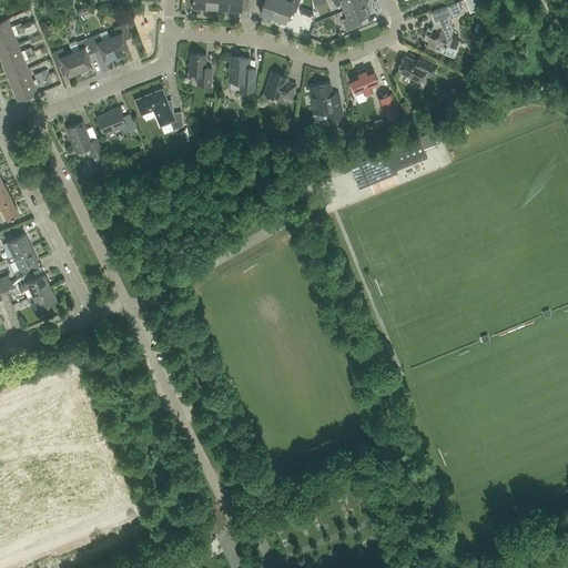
[(229,0),(217,0),(217,8),(229,9),(229,0)]
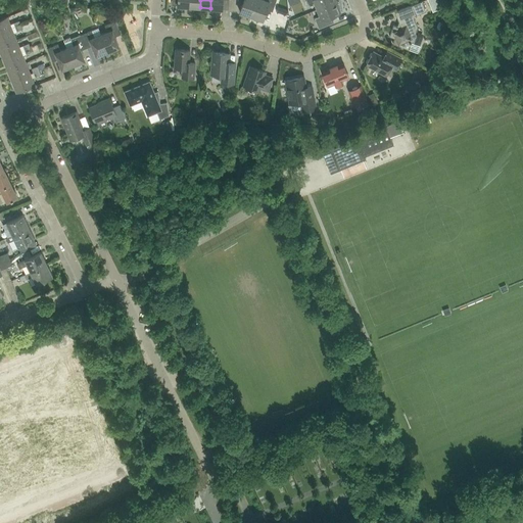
[(210,0),(210,8),(222,9),(223,0),(210,0)]
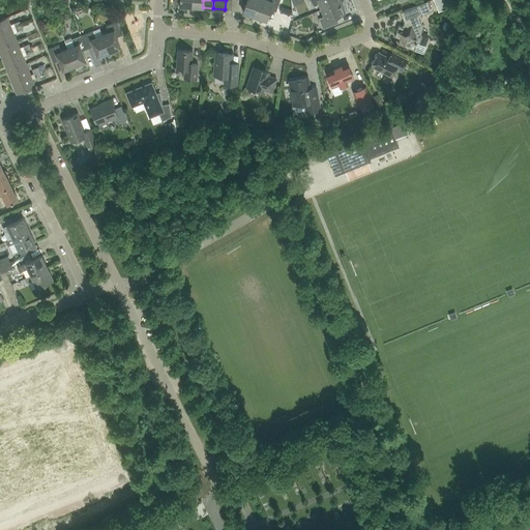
[(255,17),(260,0),(241,0),(246,2),(243,12),(255,17)]
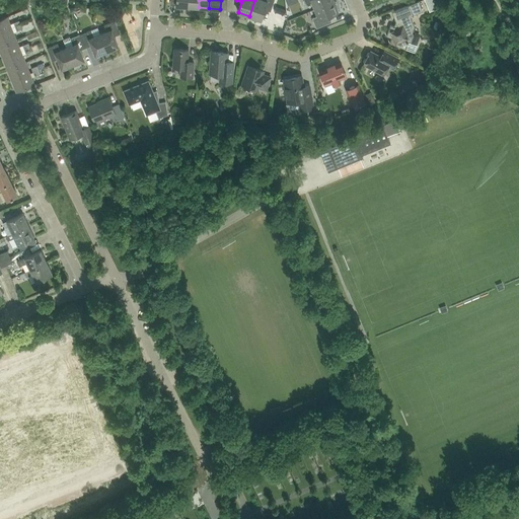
[(270,11),(274,0),(254,0),(249,16),(261,20),(265,9),(270,11)]
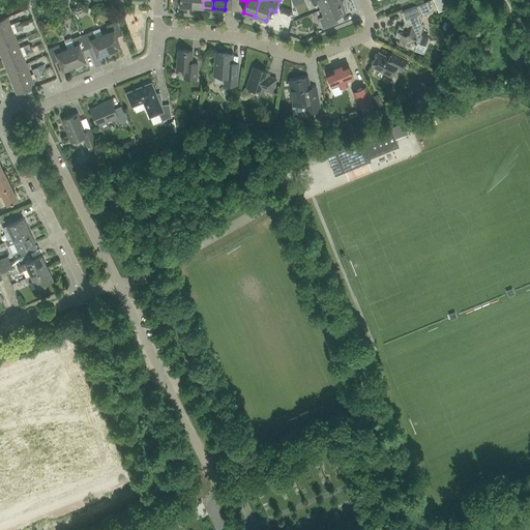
[(321,9),(341,2),(340,0),(311,0),(313,5),(318,3),(321,9)]
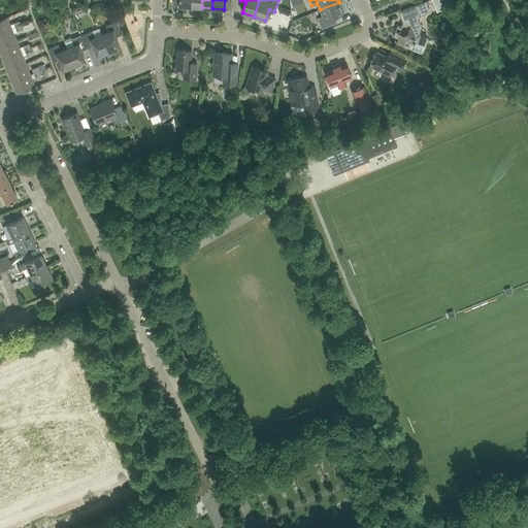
[(431,0),(427,0),(426,1),(431,13),(435,11),(431,0)]
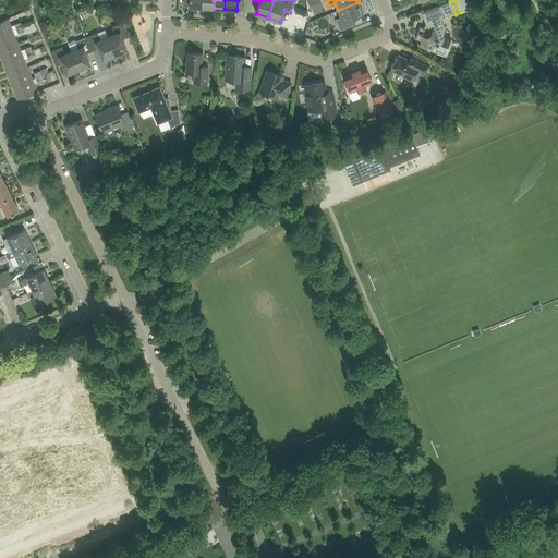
[(446,29),(440,17),(455,12),(450,1),(423,13),(428,27),(425,29),(420,27),(415,39),(421,41),(419,47),(431,51),(433,46),(438,48),(438,47),(439,45),(443,44),(445,38),(443,36),(446,29)]
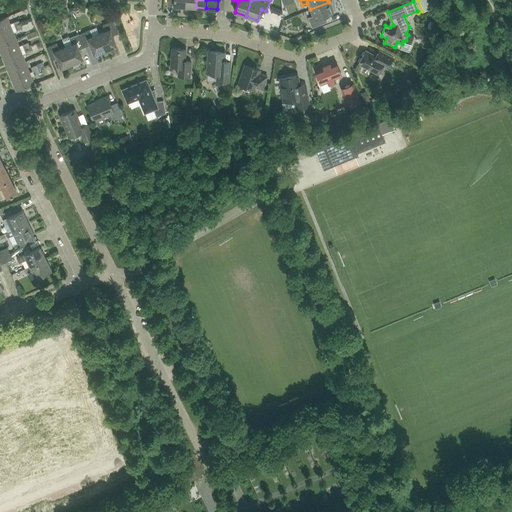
[(329,2),(310,9),(313,16),(308,18),(312,28),(324,23),(321,18),(333,13),(329,2)]
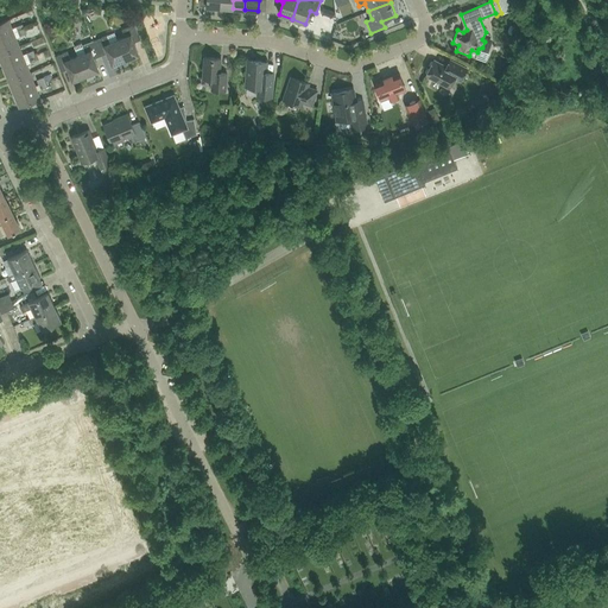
[(457,13),(444,19),(447,26),(460,21),(457,13)]
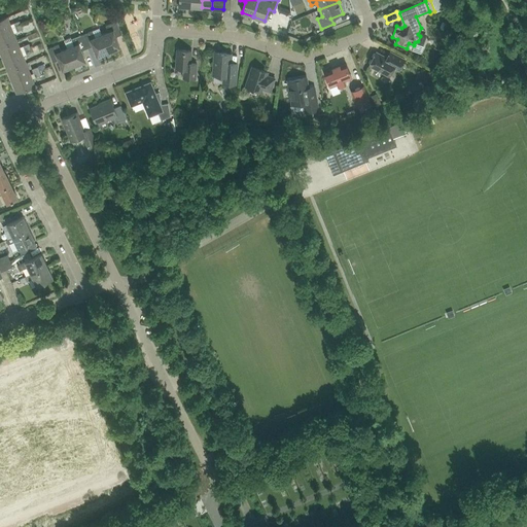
[(0,33),(11,29),(7,18),(0,20),(0,33)]
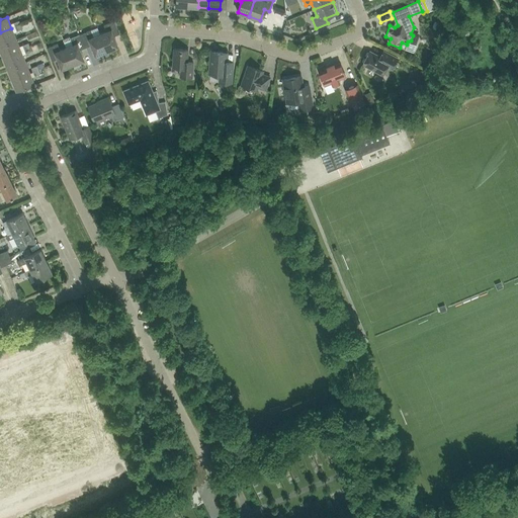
[(113,36),(119,34),(114,21),(103,25),(106,31),(100,34),(106,51),(117,47),(113,36)]
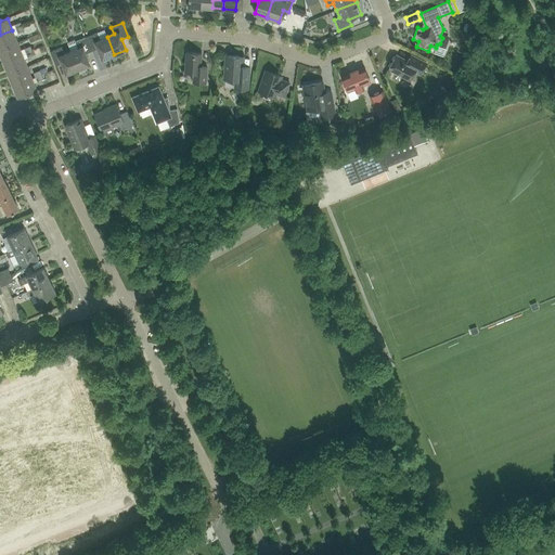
[(0,49),(17,42),(12,30),(0,35),(0,49)]
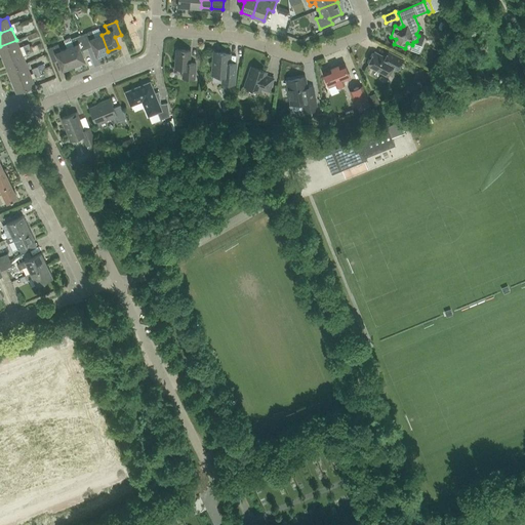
[(108,51),(102,35),(94,37),(92,31),(81,35),(87,48),(92,46),(96,56),(108,51)]
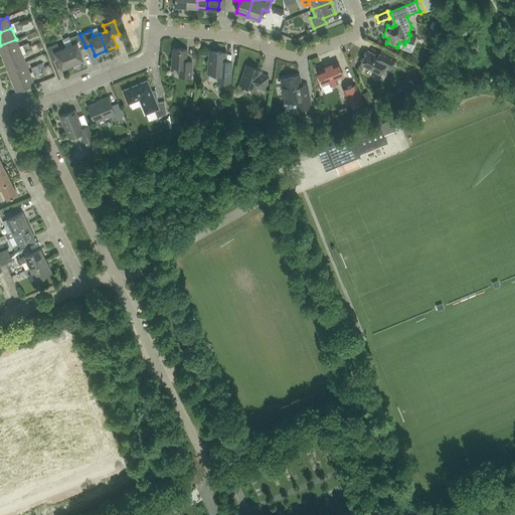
[(79,49),(86,47),(79,34),(69,38),(72,45),(65,47),(72,63),(83,59),(79,49)]
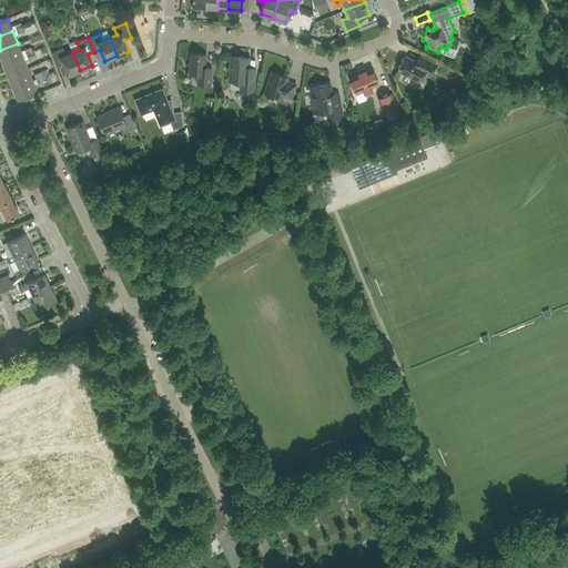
[(22,56),(18,43),(0,50),(0,57),(2,64),(22,56)]
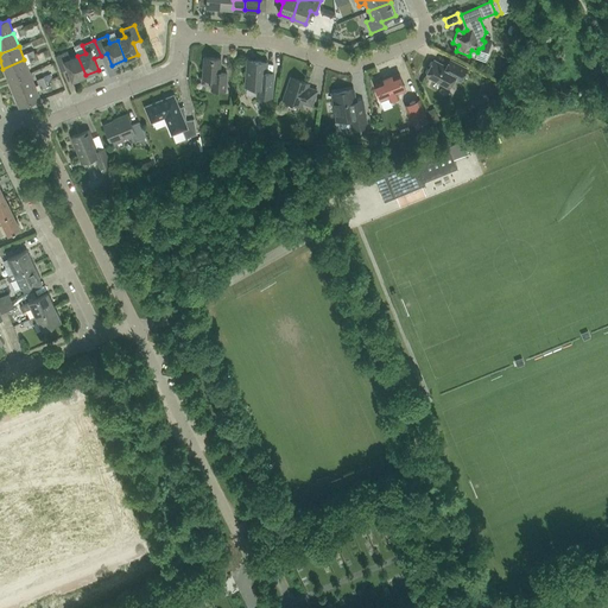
[(86,75),(77,56),(70,59),(67,51),(55,57),(61,71),(68,69),(73,81),(86,75)]
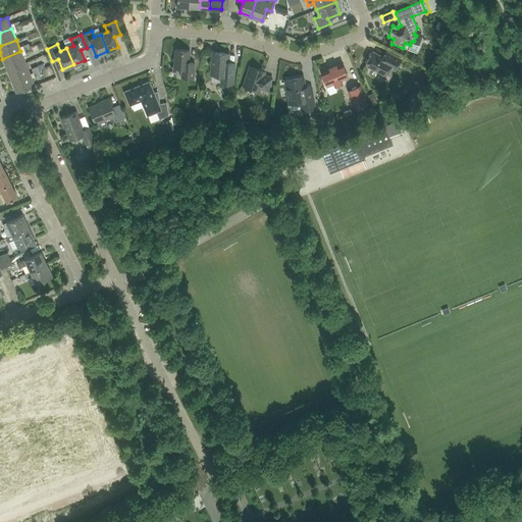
[(194,79),(195,63),(189,62),(190,50),(175,49),(173,67),(181,68),(181,77),(194,79)]
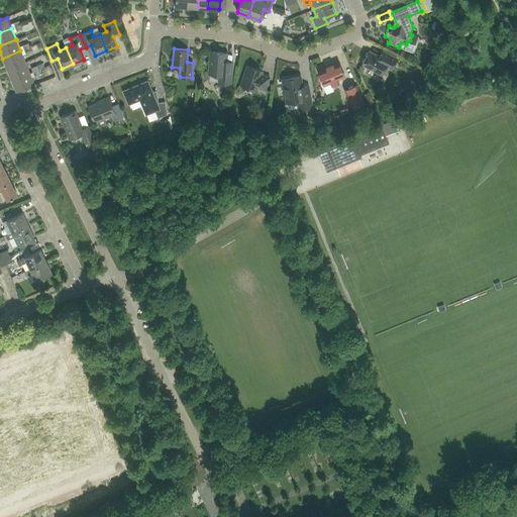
[(25,62),(20,50),(2,59),(7,70),(25,62)]
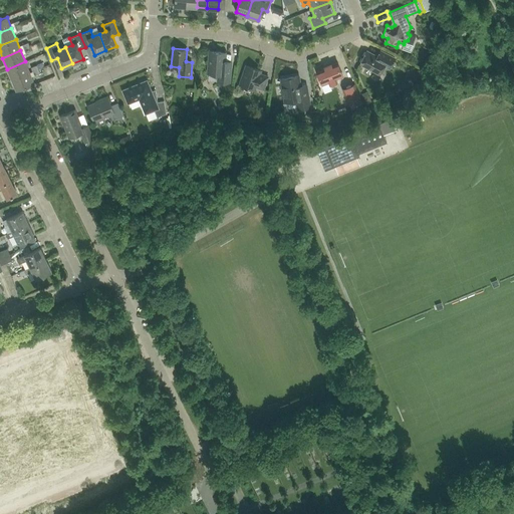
[(231,62),(225,61),(225,52),(209,51),(207,73),(218,74),(217,81),(230,82),(231,68),(231,62)]
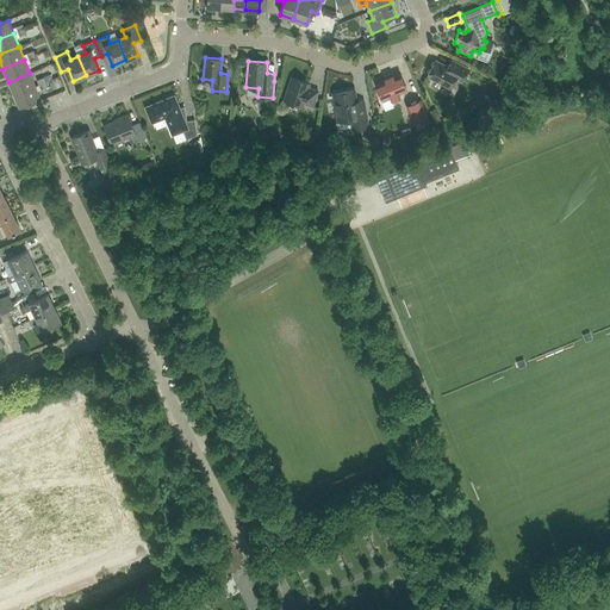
[(461,81),(468,69),(454,61),(449,68),(435,61),(427,76),(450,88),(456,79),(461,81)]
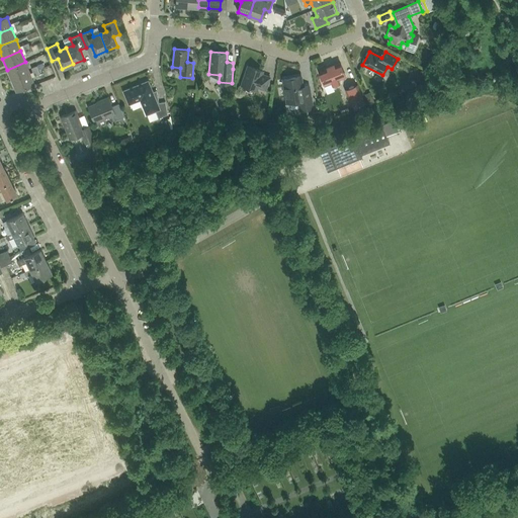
[(29,73),(25,62),(7,70),(11,81),(29,73)]
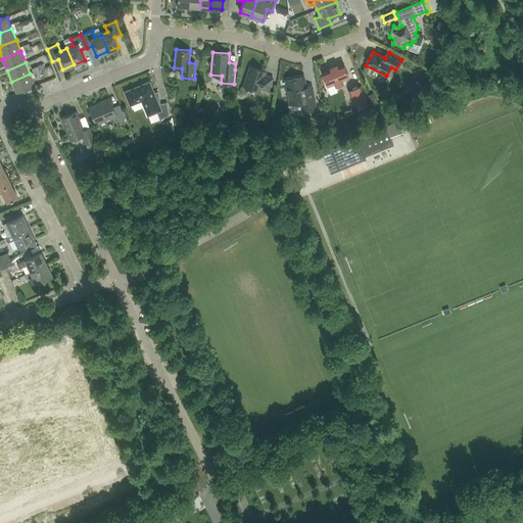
[(322,72),(328,86),(334,83),(336,85),(341,83),(342,80),(348,78),(342,63),(322,72)]
